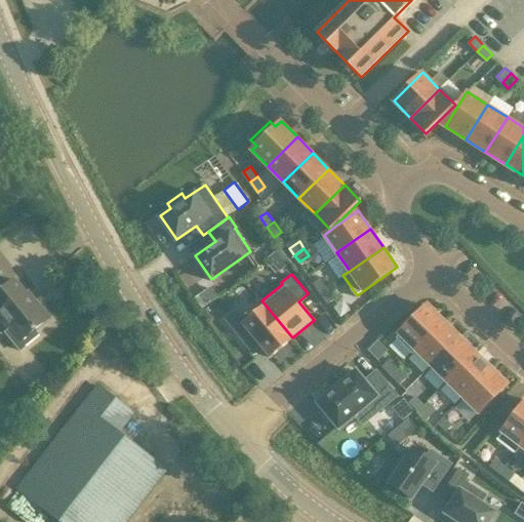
[(0,311),(10,324),(12,322),(14,325),(6,331),(21,349),(40,333),(36,328),(52,315),(38,298),(36,300),(17,277),(2,289),(0,287),(0,311)]
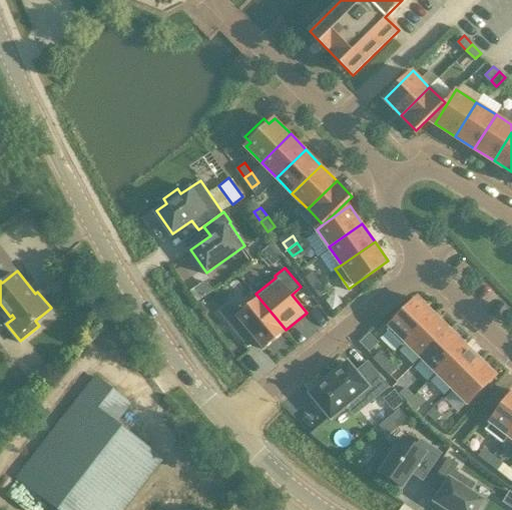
[(314,286),(320,281),(313,271),(307,276),(314,286)]
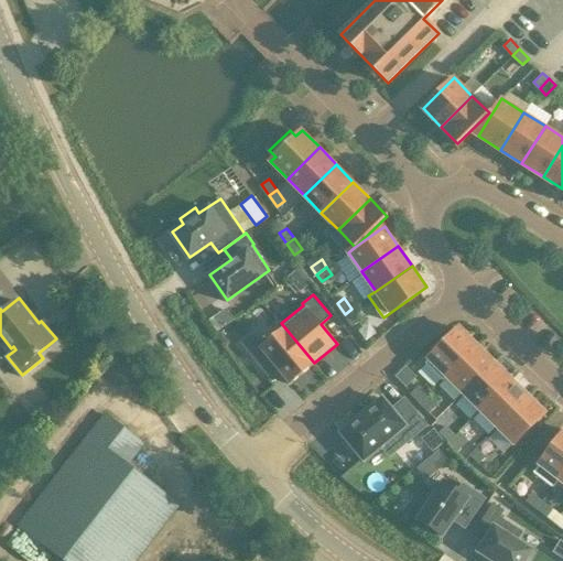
[(208,317),(216,328),(233,317),(225,306),(208,317)]
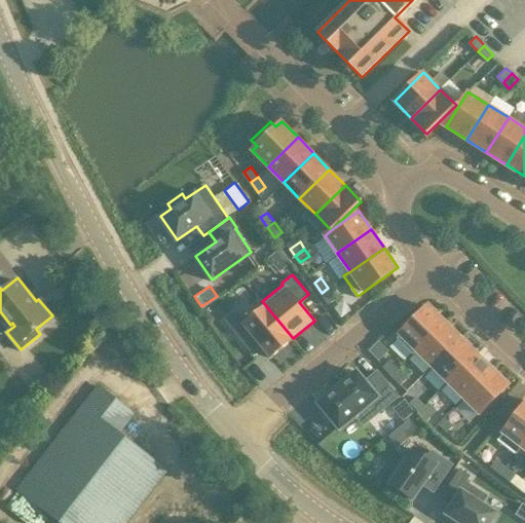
[(335,298),(328,288),(322,293),(329,302),(335,298)]
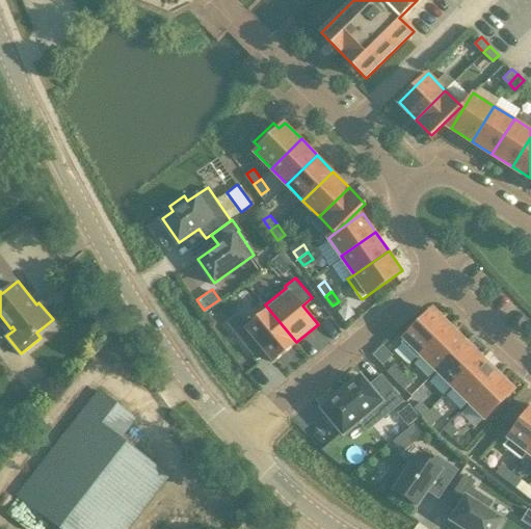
[(244,322),(238,314),(227,322),(248,349),(258,341),(274,361),(296,342),(265,305),(244,322)]
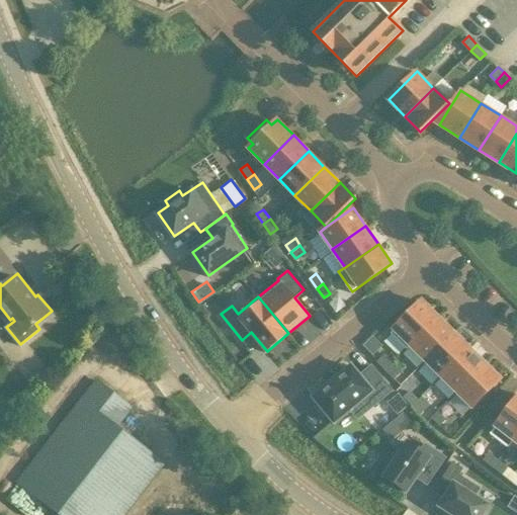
[(408,348),(410,345),(439,317),(422,299),(391,332),(408,348)]
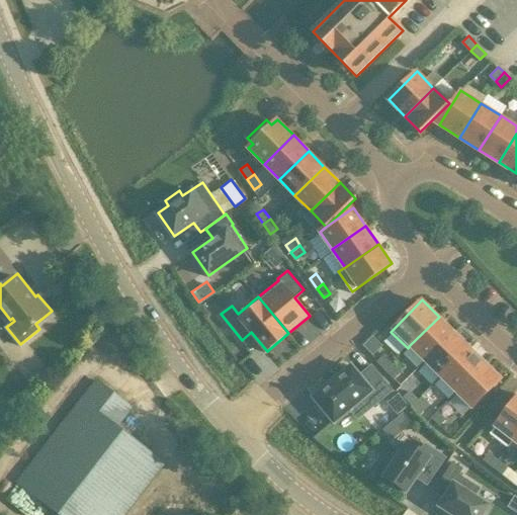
[(454,332),(439,317),(410,345),(426,361),(454,332)]
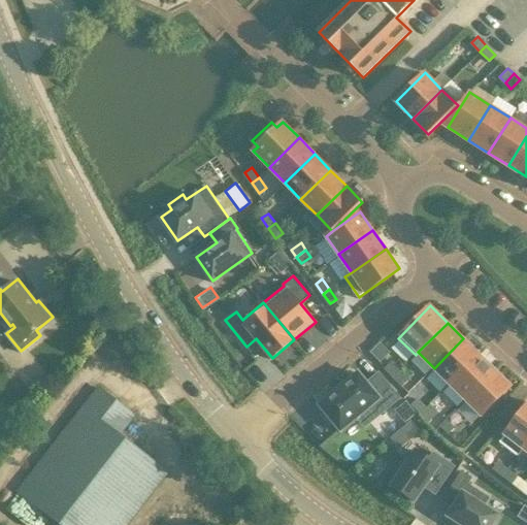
[(479,354),(463,338),(434,368),(450,384),(479,354)]
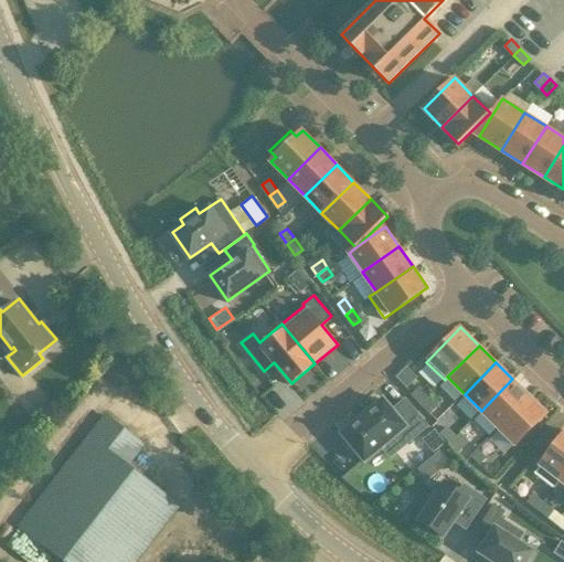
[(405,366),(395,375),(406,386),(416,377),(405,366)]
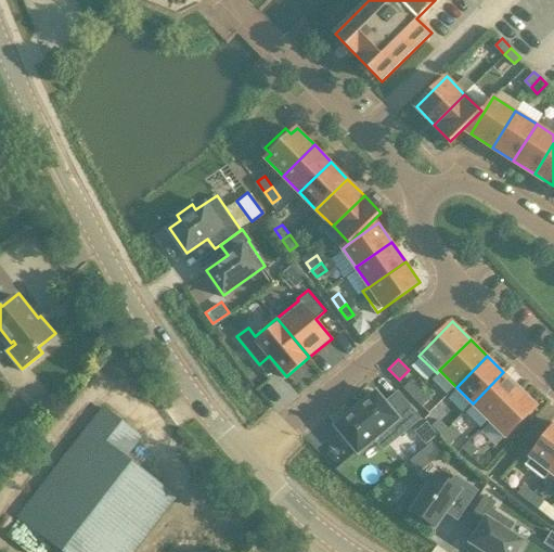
[(520,388),(503,372),(473,403),(489,420),(520,388)]
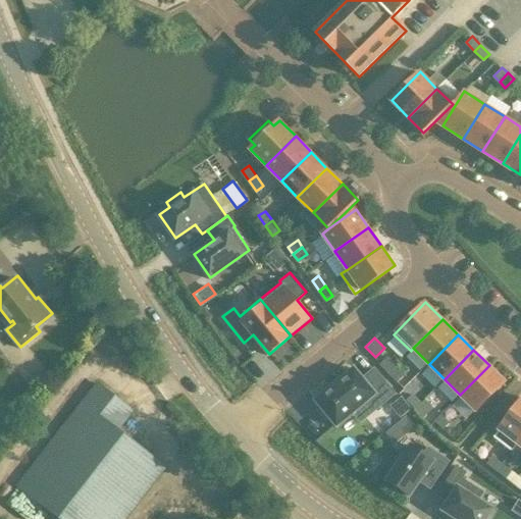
[(395,365),(386,357),(380,362),(389,371),(395,365)]
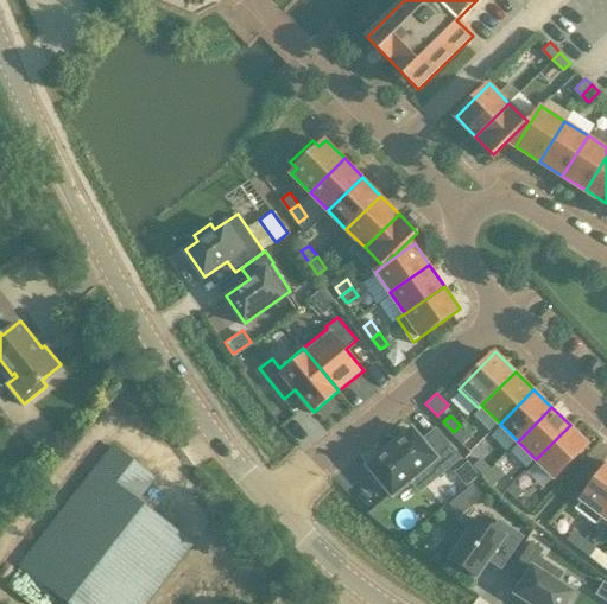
[(470,436),(460,425),(454,432),(463,442),(470,436)]
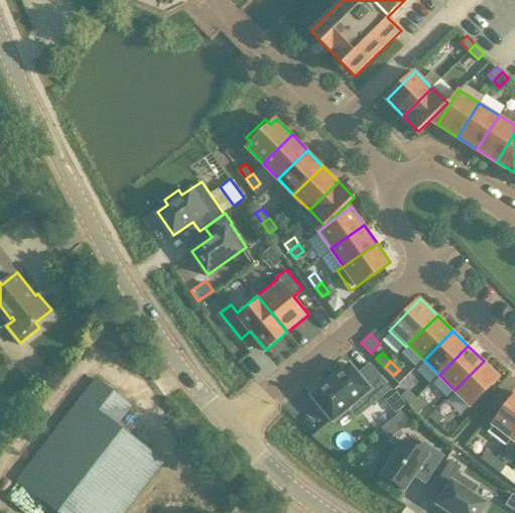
[(499,377),(484,361),(455,390),(471,405),(499,377)]
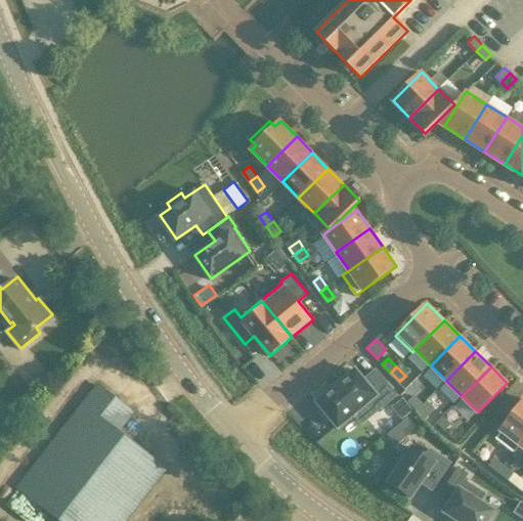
[(388,400),(372,380),(362,388),(356,380),(343,391),(336,383),(316,399),(341,429),(374,402),(379,407),(388,400)]
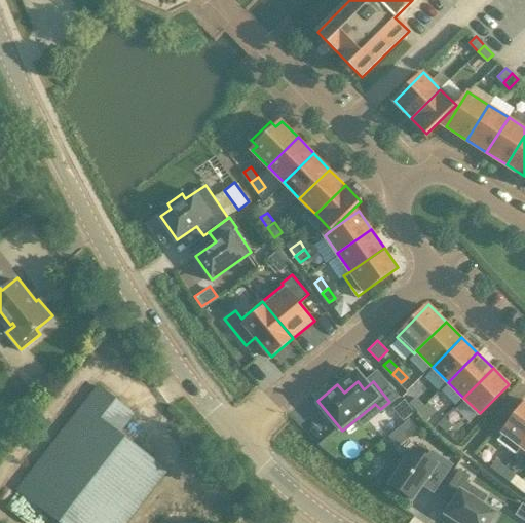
[(62,522),(126,522),(170,469),(120,431),(136,411),(99,382),(17,488),(62,522)]
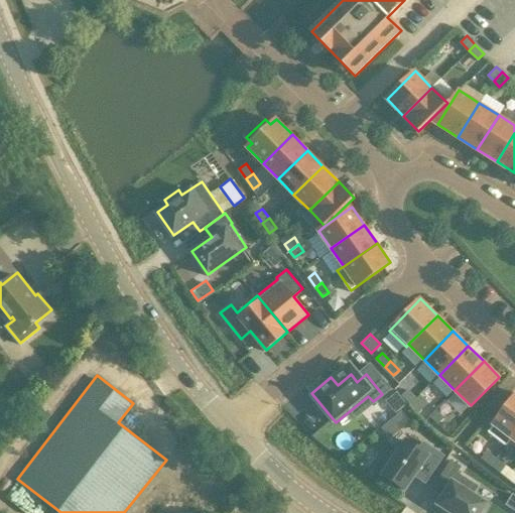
[(416,397),(408,388),(402,394),(411,402),(416,397)]
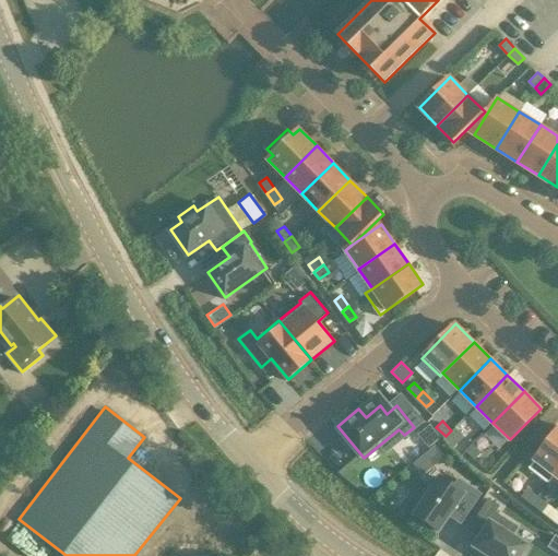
[(541,437),(547,442),(557,428),(557,426),(553,423),(541,437)]
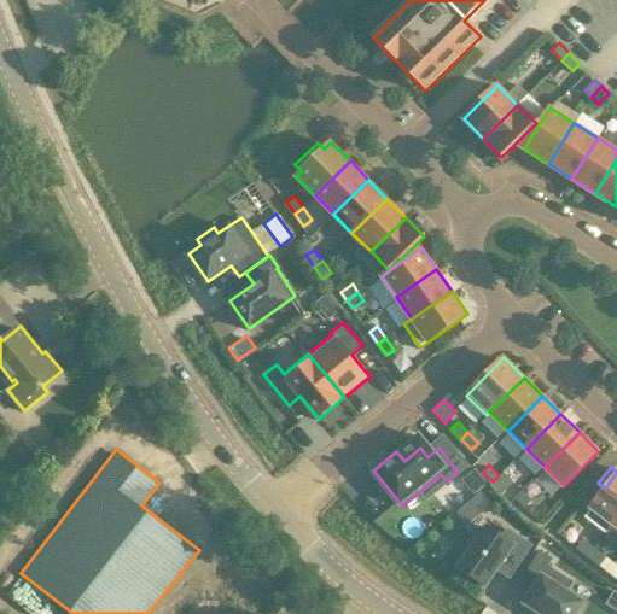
[(464,479),(475,491),(487,481),(476,468),(464,479)]
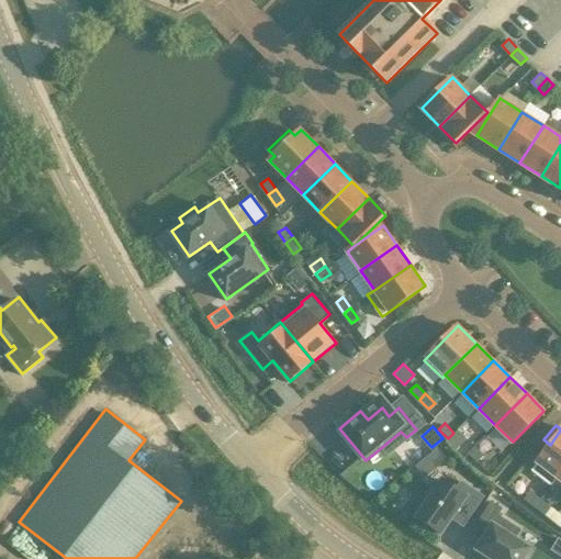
[(560,429),(541,457),(535,466),(533,469),(551,483),(560,470),(560,429)]
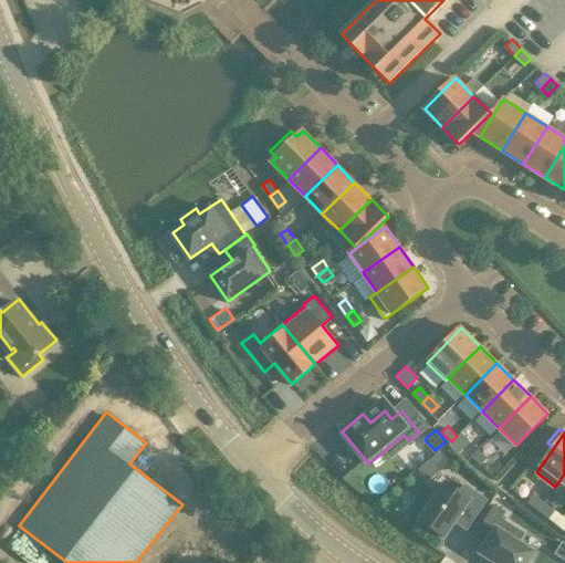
[(466,445),(457,436),(451,441),(460,451),(466,445)]
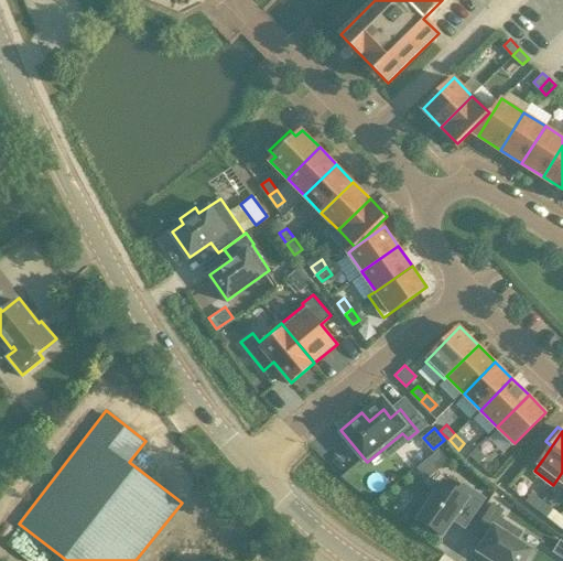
[(486,455),(476,446),(471,453),(479,462),(486,455)]
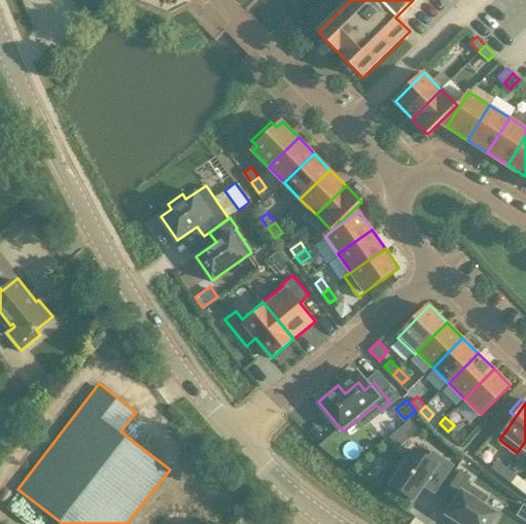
[(418,429),(409,418),(400,425),(410,437),(418,429)]
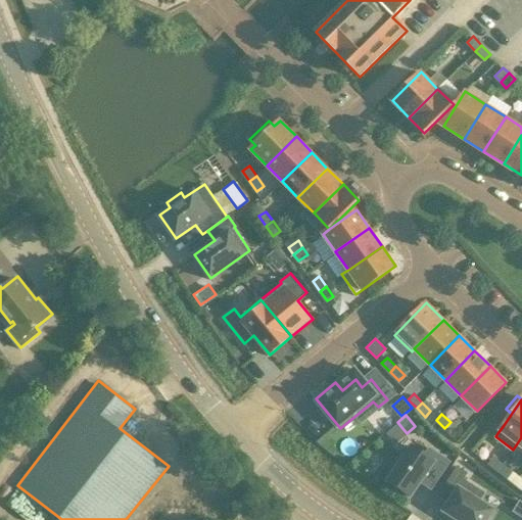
[(496,420),(490,428),(497,433),(504,425),(496,420)]
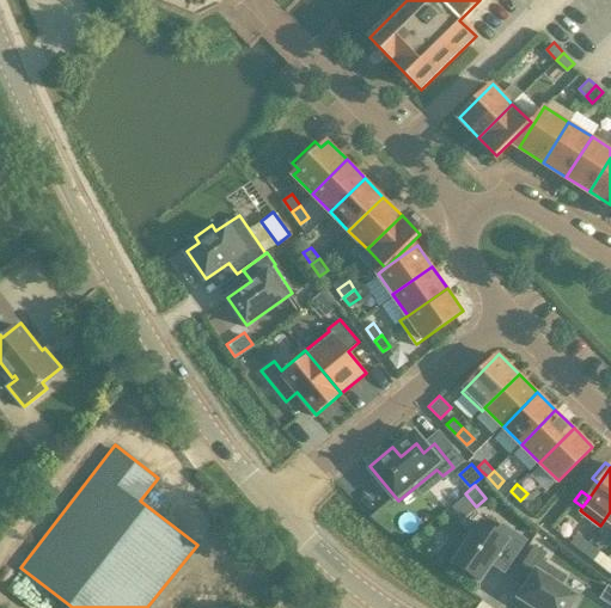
[(610,511),(600,526),(610,533),(610,511)]
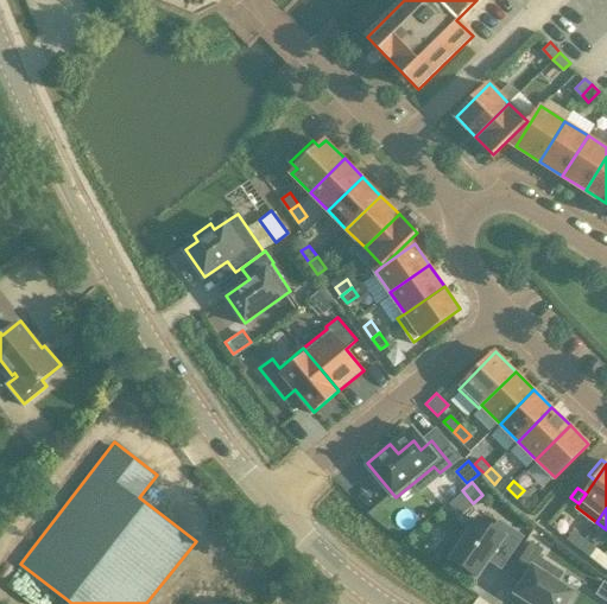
[(500,519),(494,527),(479,516),(470,528),(467,526),(456,540),(461,542),(450,558),(478,577),(495,552),(507,559),(524,535),(500,519)]
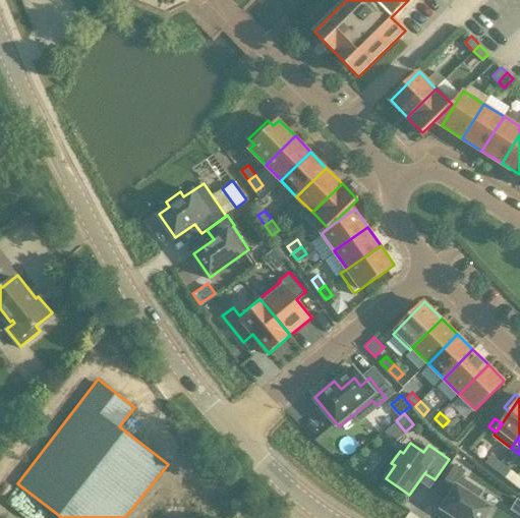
[(501,461),(492,454),(486,460),(496,467),(501,461)]
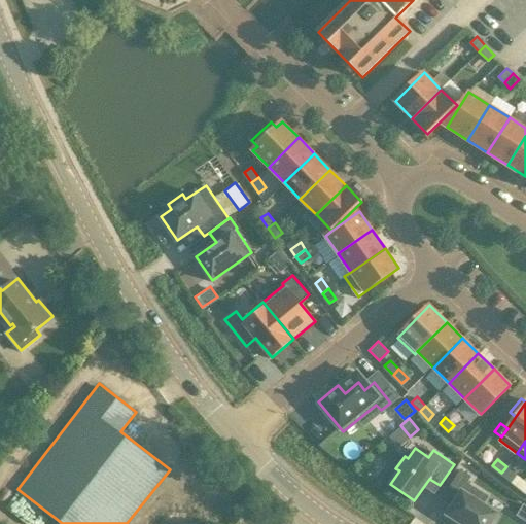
[(517,474),(506,466),(501,473),(512,481),(517,474)]
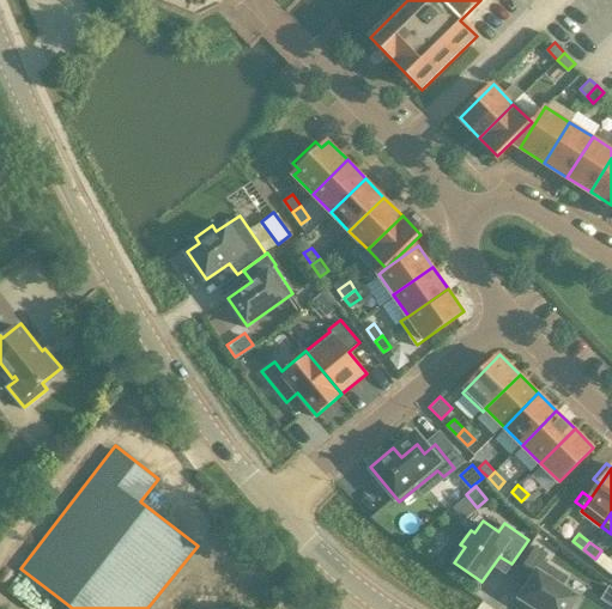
[(549,553),(537,544),(514,579),(526,588),(520,597),(537,608),(570,608),(580,596),(559,583),(565,573),(544,560),(549,553)]
